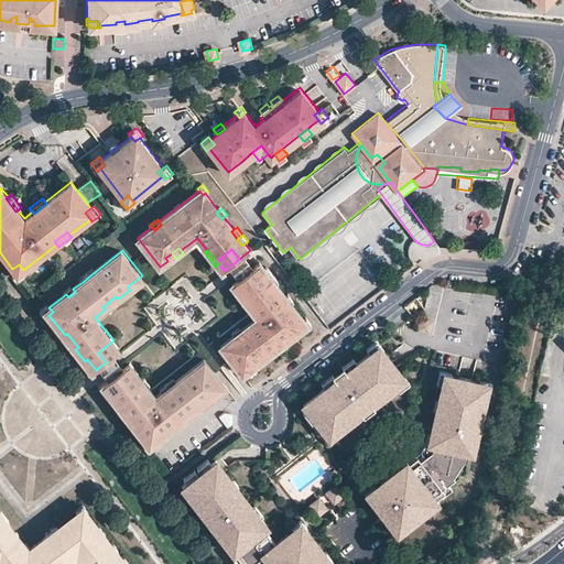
[(176,259),(172,253),(165,258),(167,261),(160,267),(162,269),(176,259)]
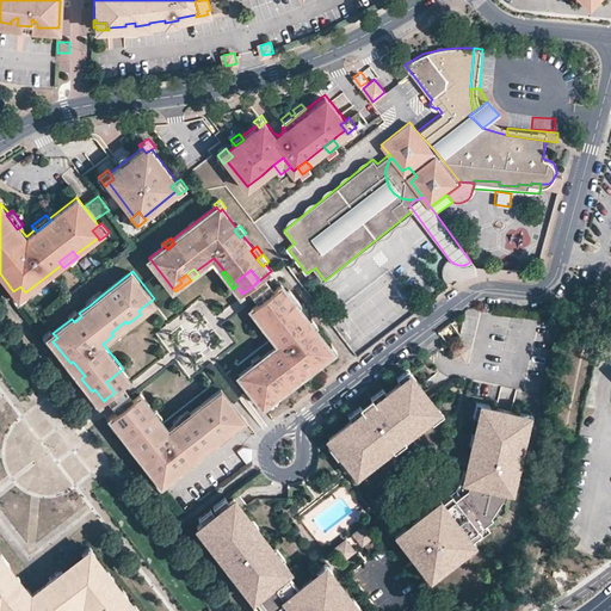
[(277,290),(265,276),(259,281),(250,289),(260,303),(270,295),(277,290)]
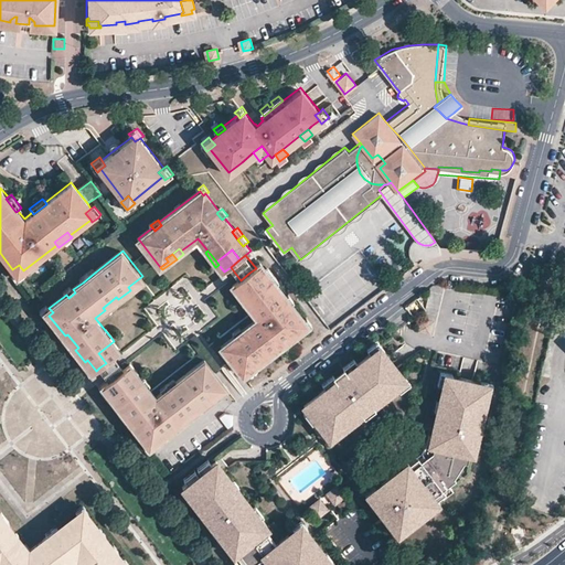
[(304,320),(291,304),(288,306),(284,299),(286,297),(276,284),(274,286),(268,279),(264,273),(266,270),(260,264),(256,268),(249,273),(257,283),(242,295),(249,306),(258,317),(242,330),(244,333),(237,339),(235,336),(221,345),(223,348),(243,373),(249,368),(247,364),(254,360),(260,354),(263,358),(304,327),(300,322),(304,320)]
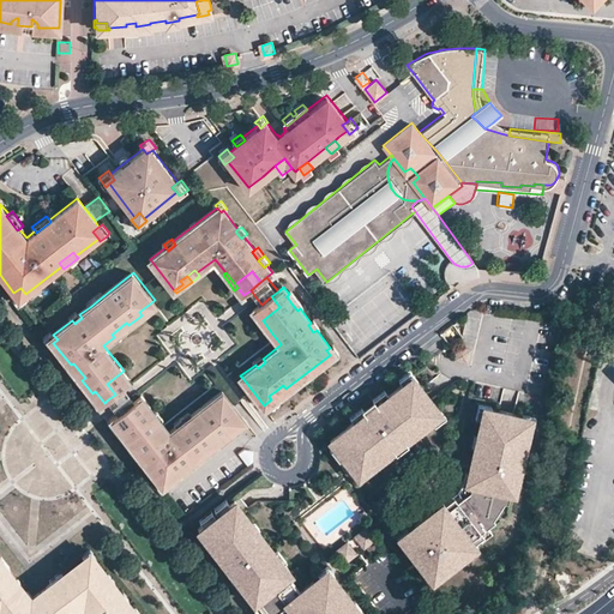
[(17,305),(20,301),(28,296),(25,294),(20,288),(13,293),(11,295),(17,305)]
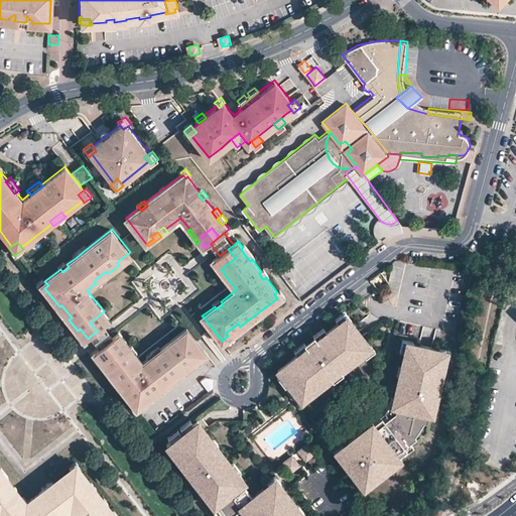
[(250,251),(245,245),(243,247),(241,249),(245,255),(250,251)]
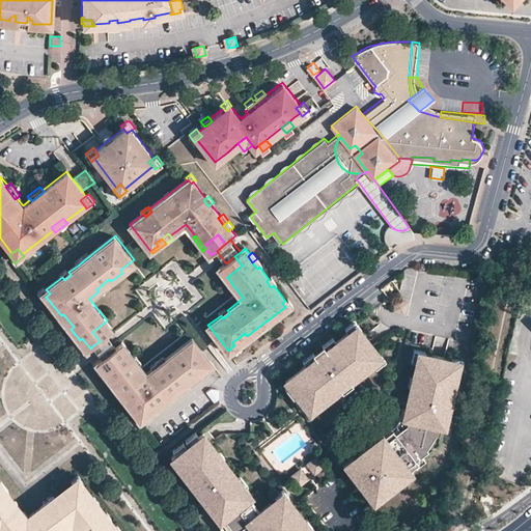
[(242,266),(234,256),(226,263),(220,269),(225,275),(227,277),(242,266)]
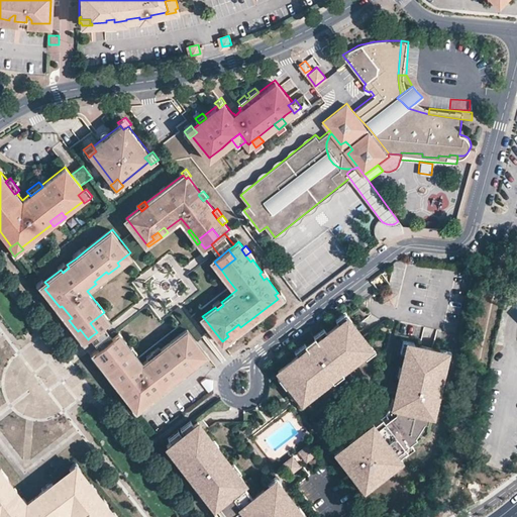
[(255,257),(250,251),(245,255),(250,262),(252,260),(255,257)]
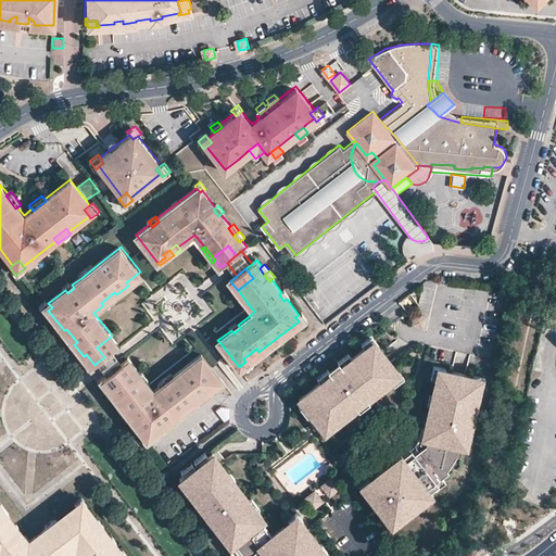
[(143,278),(140,272),(126,282),(128,286),(130,288),(143,278)]
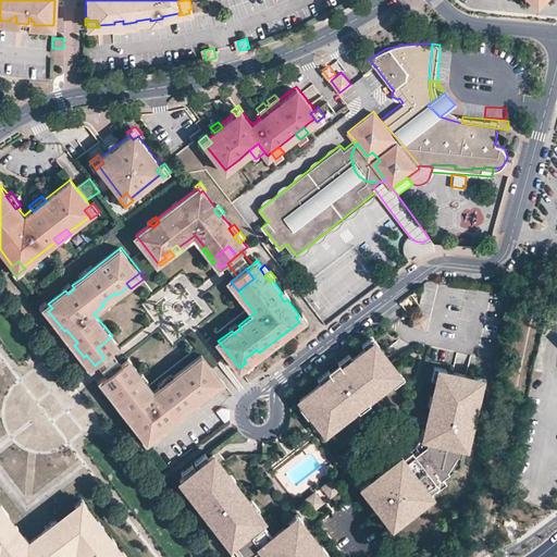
[(72,285),(70,283),(63,288),(65,291),(67,294),(74,288),(72,285)]
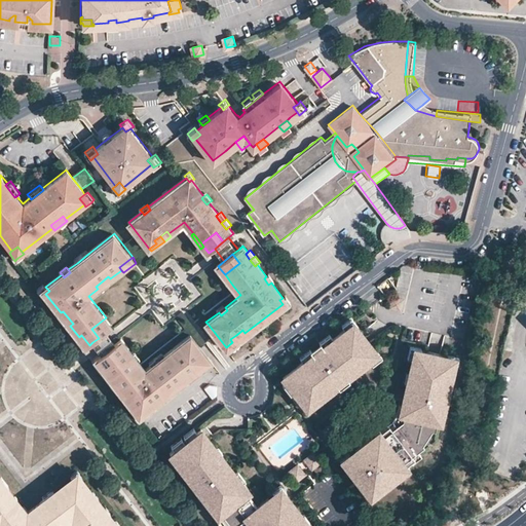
[(225,274),(223,272),(220,274),(229,287),(232,285),(225,274)]
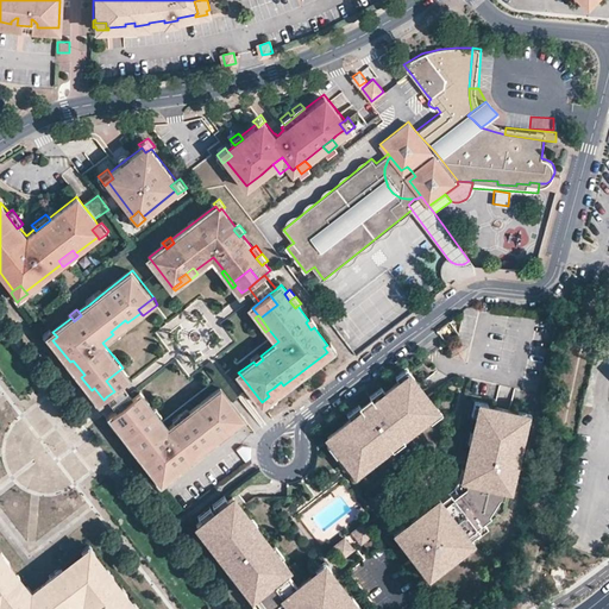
[(316,325),(312,318),(308,320),(306,322),(311,330),(314,327),(316,325)]
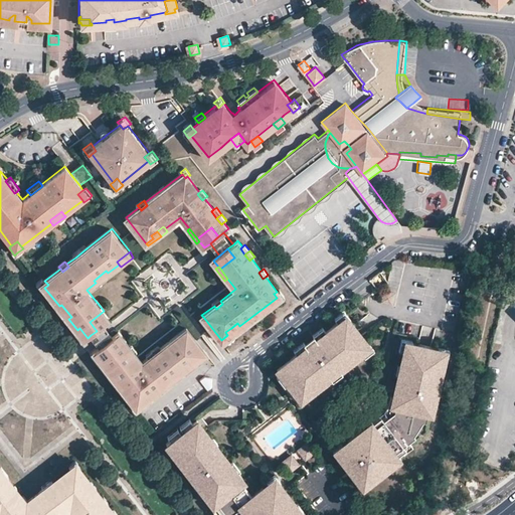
[(108,273),(106,271),(100,276),(104,281),(110,276),(108,273)]
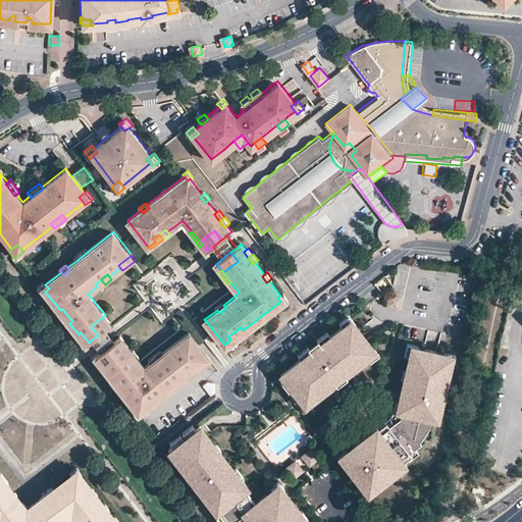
[(105,284),(101,279),(95,284),(97,286),(99,290),(105,284)]
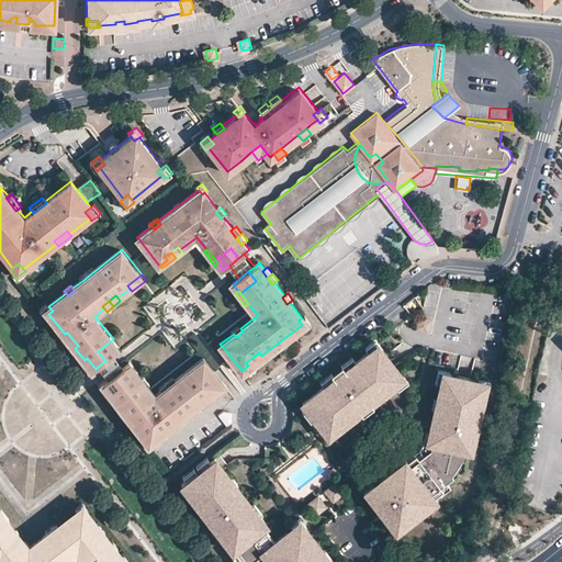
[(48,306),(47,304),(43,306),(48,314),(53,311),(48,306)]
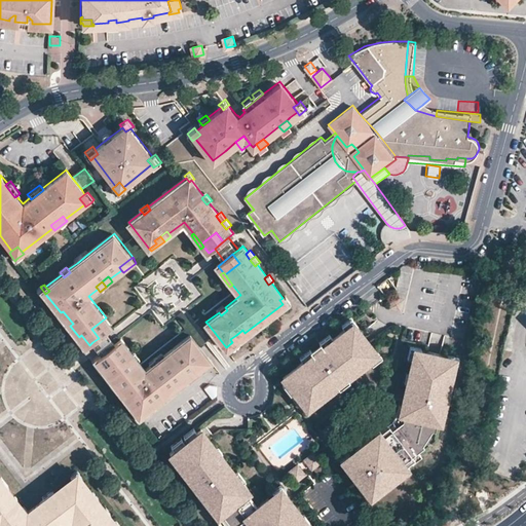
[(45,294),(40,287),(37,290),(42,296),(45,294)]
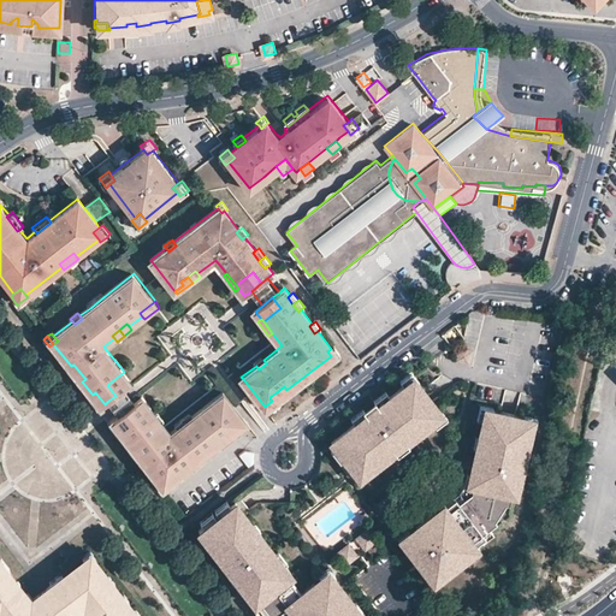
[(71,366),(53,344),(70,367),(71,366)]
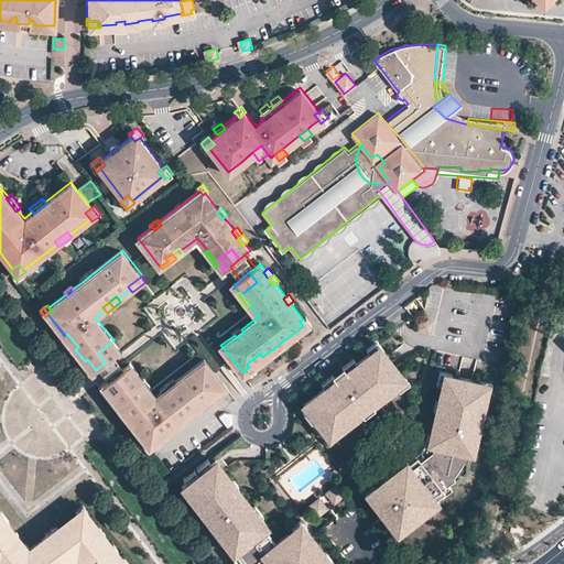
[(311,324),(306,317),(303,320),(300,322),(303,326),(304,328),(311,324)]
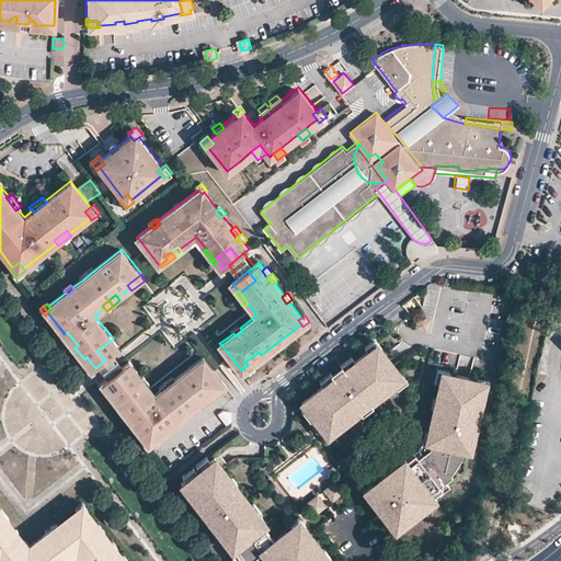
[(420,316),(416,327),(426,330),(430,319),(420,316)]
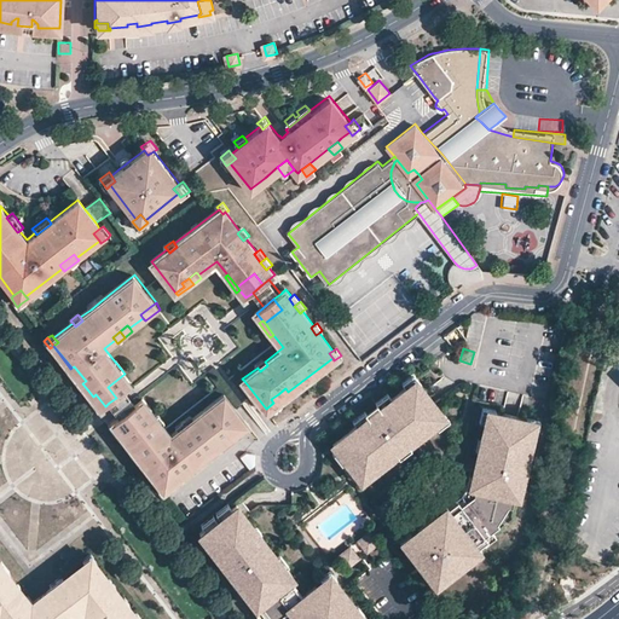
[(267,365),(265,362),(262,358),(255,364),(258,368),(260,371),(267,365)]
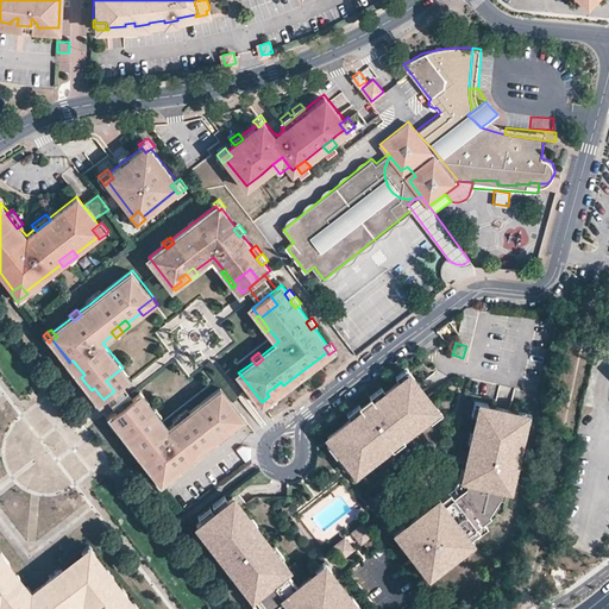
[(415,377),(407,366),(395,376),(399,381),(408,374),(413,380),(415,377)]
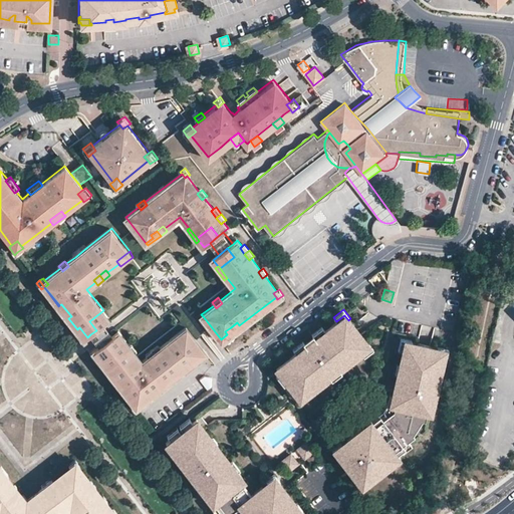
[(110,319),(103,310),(89,321),(96,330),(104,324),(110,319)]
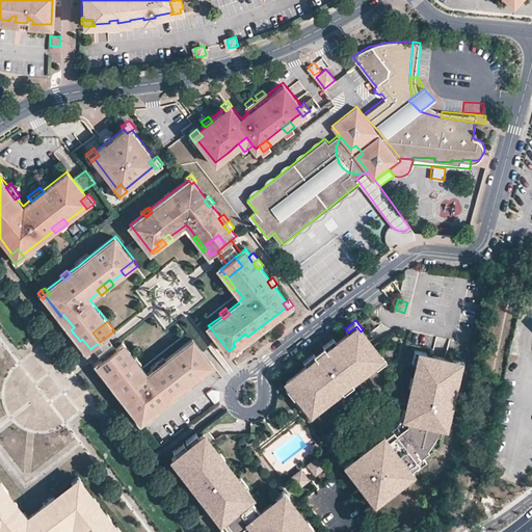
[(361,331),(356,326),(348,333),(336,342),(336,343),(336,344),(333,347),(330,344),(324,348),(316,355),(310,361),(312,363),(308,366),(307,365),(286,381),(289,386),(294,392),(297,390),(300,393),(302,395),(304,399),(301,401),(307,408),(311,413),(331,397),(330,395),(335,392),(335,393),(341,388),(346,384),(344,382),(350,377),(351,379),(352,380),(356,377),(354,374),(358,371),(360,374),(361,373),(373,364),(381,357),(376,351),(372,346),(368,348),(365,343),(362,339),(364,337),(361,331)]
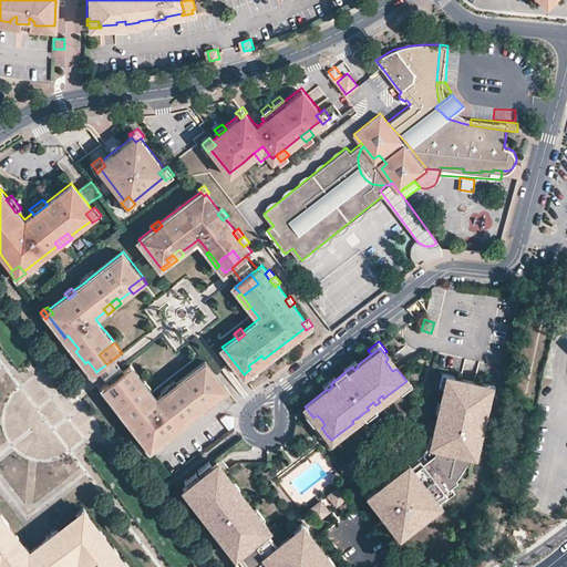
[(266,361),(264,359),(261,356),(255,361),(259,367),(266,361)]
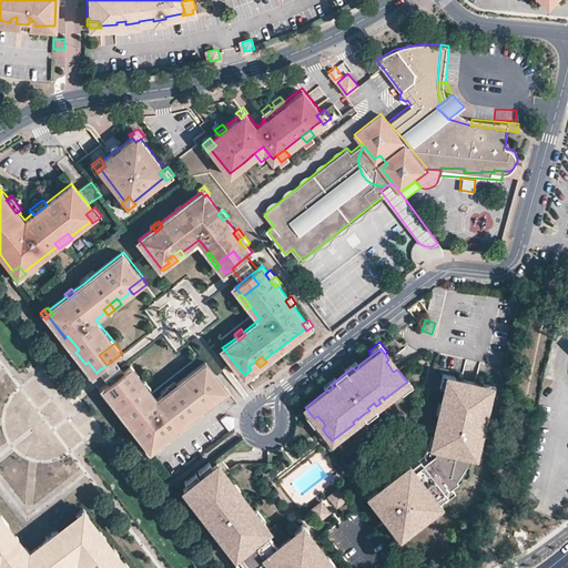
[(125,371),(115,358),(107,365),(100,369),(110,383),(117,378),(125,371)]
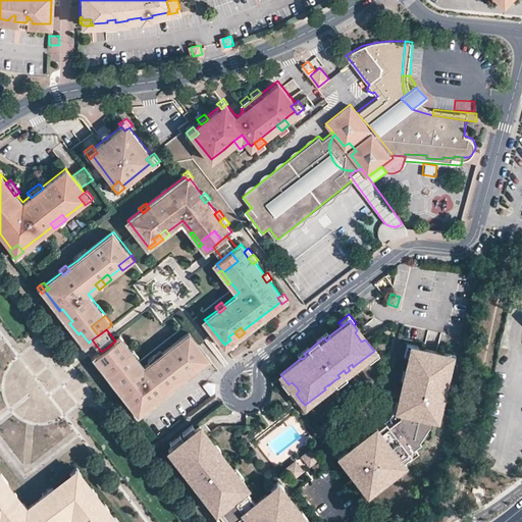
[(153,363),(151,361),(145,366),(138,358),(133,351),(129,347),(115,358),(107,348),(101,352),(98,355),(105,365),(103,366),(113,379),(115,377),(120,383),(125,390),(123,393),(137,410),(140,407),(142,409),(143,409),(171,386),(169,384),(175,379),(180,374),(183,377),(197,366),(195,364),(207,354),(189,331),(163,351),(165,354),(159,359),(153,363)]
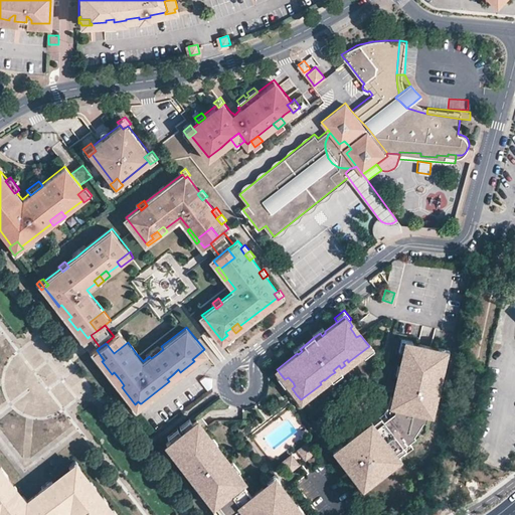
[(325,331),(322,327),(312,335),(314,337),(320,333),(322,336),(325,333),(325,332),(325,331)]
